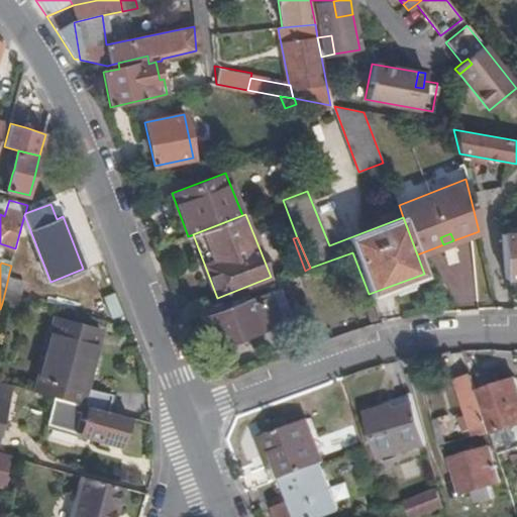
[(5,291),(21,295),(24,282),(8,278),(5,291)]
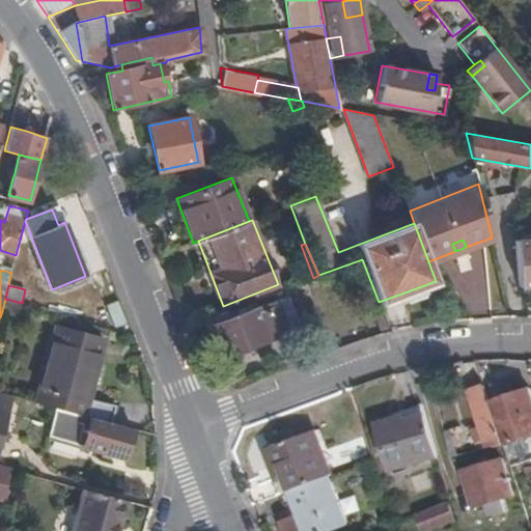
[(224,311),(206,318),(221,356),(297,327),(285,297),(255,308),(227,319),(224,311)]
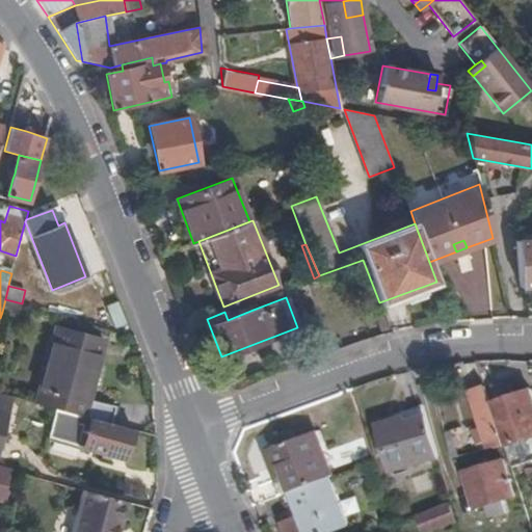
[(253,301),(224,312),(228,320),(256,309),(253,301)]
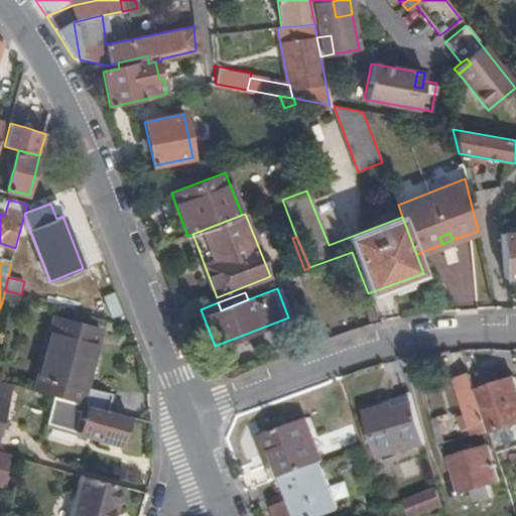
[(379,323),(373,306),(366,309),(372,326),(375,324),(379,323)]
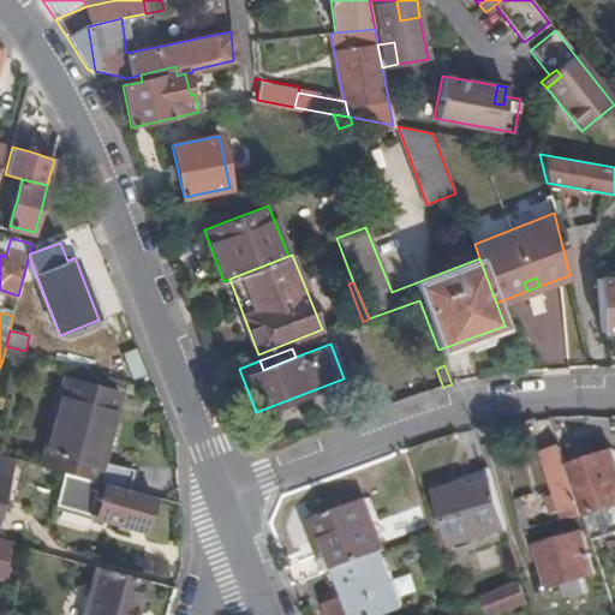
[(0,374),(0,394),(13,398),(18,378),(0,374)]
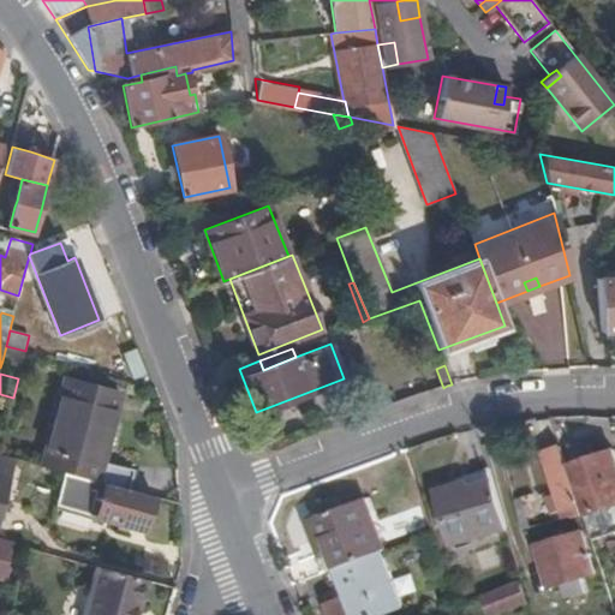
[(66,471),(130,489),(135,469),(102,460),(119,395),(120,395),(121,392),(69,378),(67,381),(70,382),(46,459),(48,459),(47,466),(66,471)]
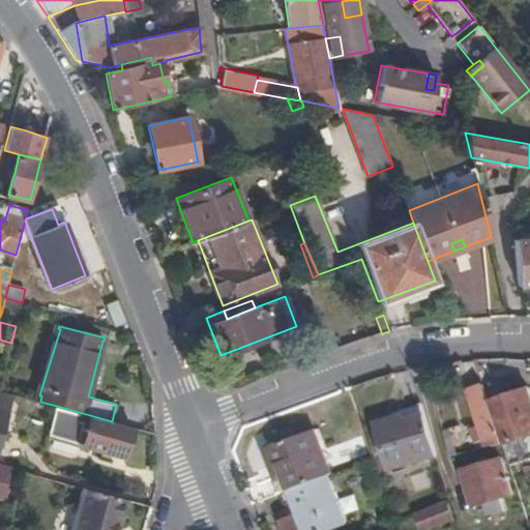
[(505,382),(486,388),(490,402),(510,395),(505,382)]
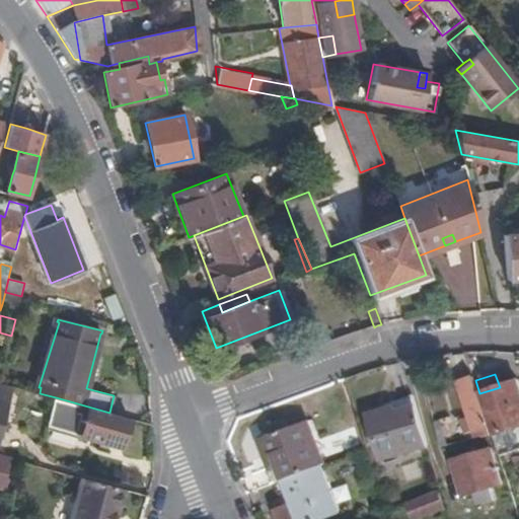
[(475,380),(474,378),(456,383),(457,386),(459,385),(464,399),(464,402),(465,404),(468,415),(469,419),(469,418),(474,430),(480,429),(484,438),(493,434),(479,393),(475,380)]
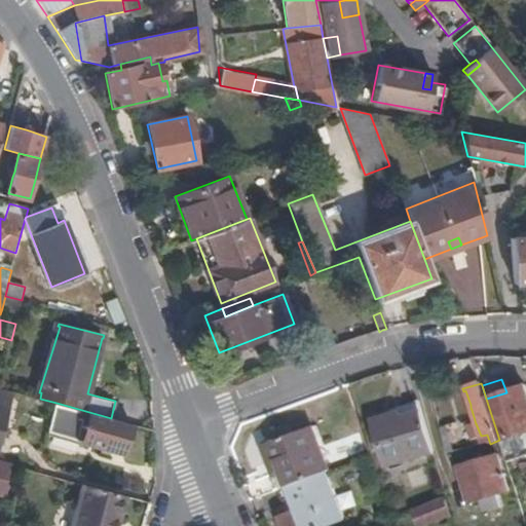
[(499,440),(520,435),(525,433),(525,387),(525,386),(506,392),(486,399),(499,440)]
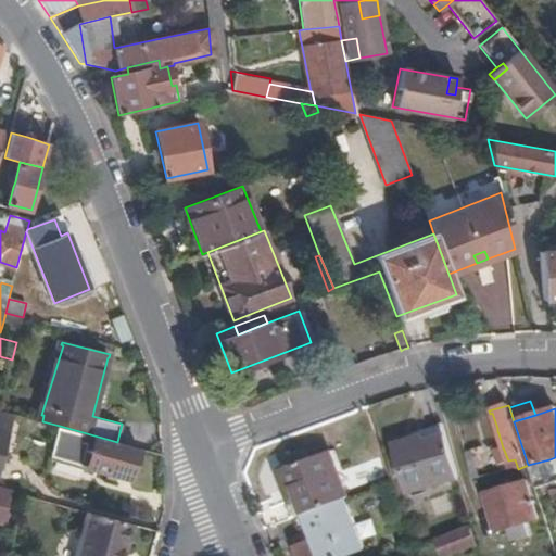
[(0,411),(0,471),(14,415),(0,411)]
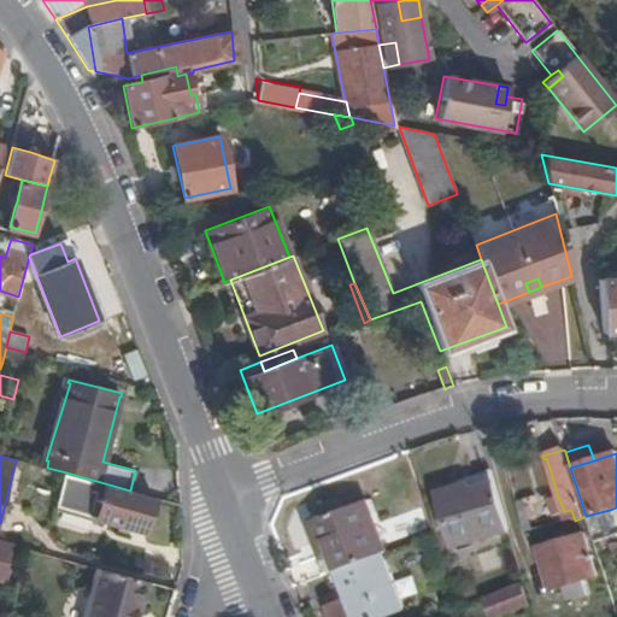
[(509,528),(491,470),(466,477),(469,485),(439,494),(454,545),(509,528)]
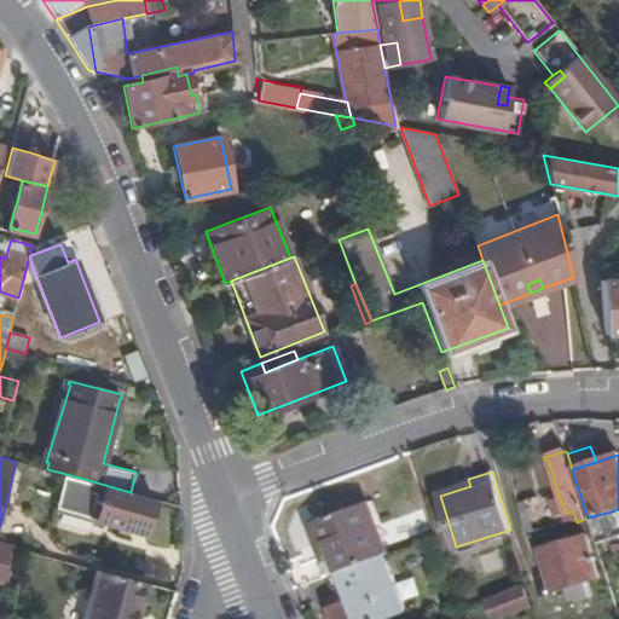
[(67,474),(58,510),(148,534),(156,499),(131,492),(67,474)]
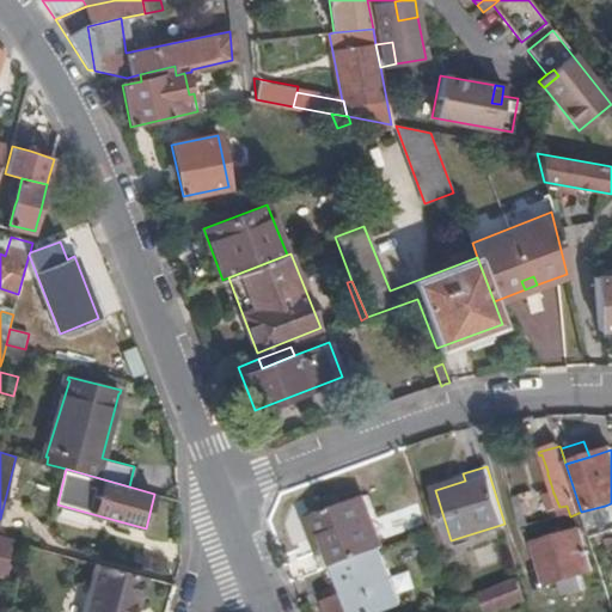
[(378,549),(381,548),(362,499),(307,519),(317,544),(325,542),(335,565),(378,549)]
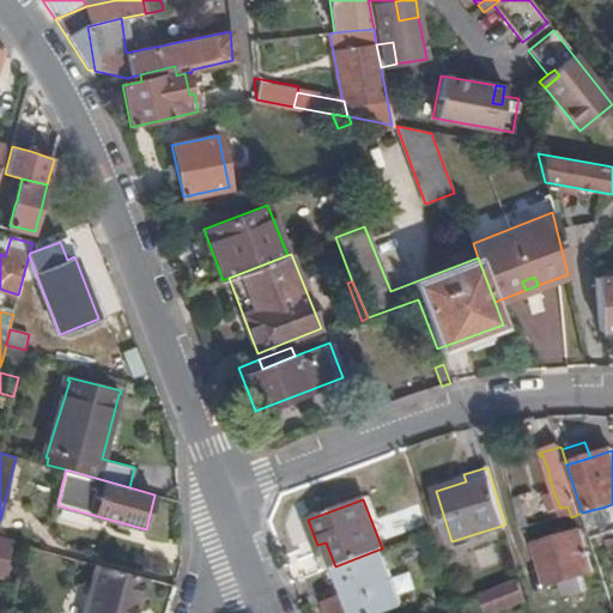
[(582,513),(587,526),(610,519),(606,507),(582,513)]
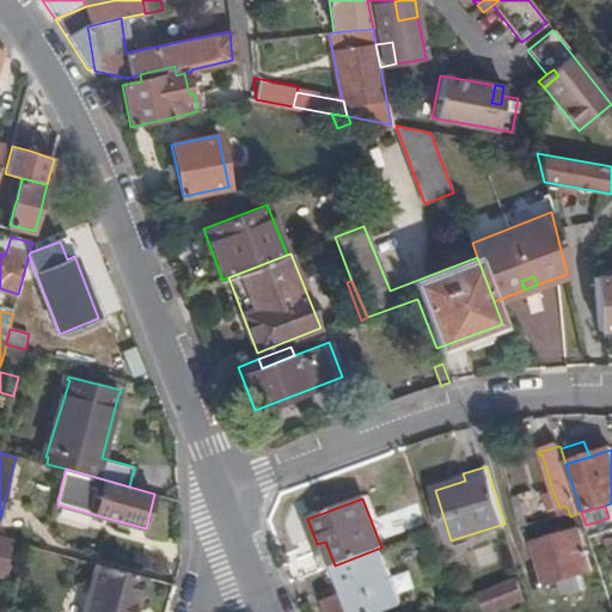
[(600,568),(595,552),(588,555),(581,530),(536,544),(548,583),(560,580),(564,594),(586,587),(581,574),(600,568)]
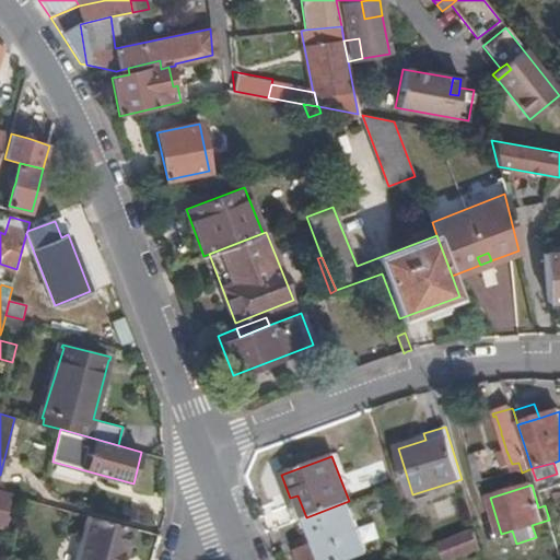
[(0,492),(0,526),(4,528),(12,496),(0,492)]
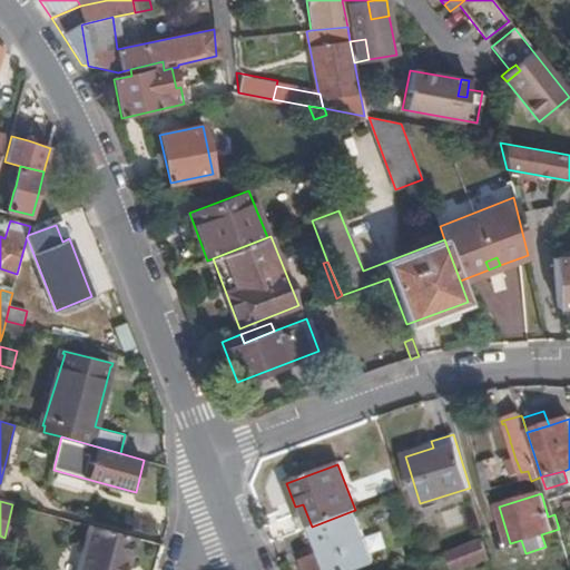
[(295,507),(304,529),(312,527),(303,504),(295,507)]
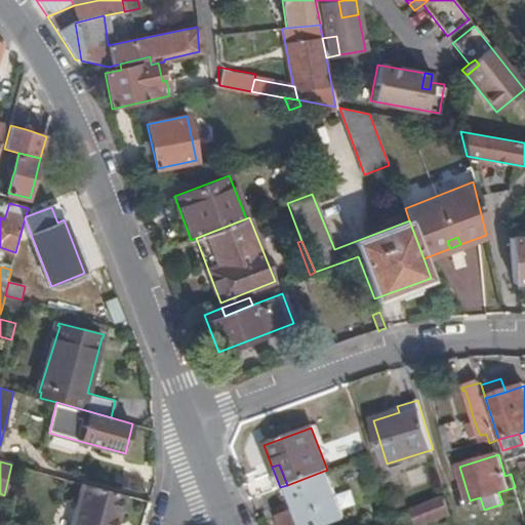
[(280,487),(277,488),(286,515),(280,517),(282,524),(325,524),(342,519),(324,471),(287,485),(280,487)]
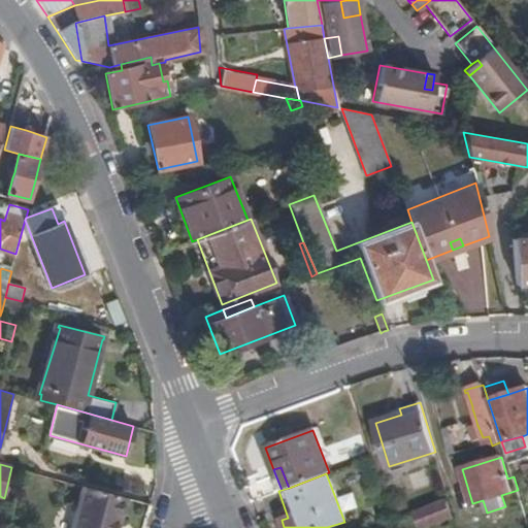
[(119,527),(128,498),(84,487),(72,527),(119,527)]
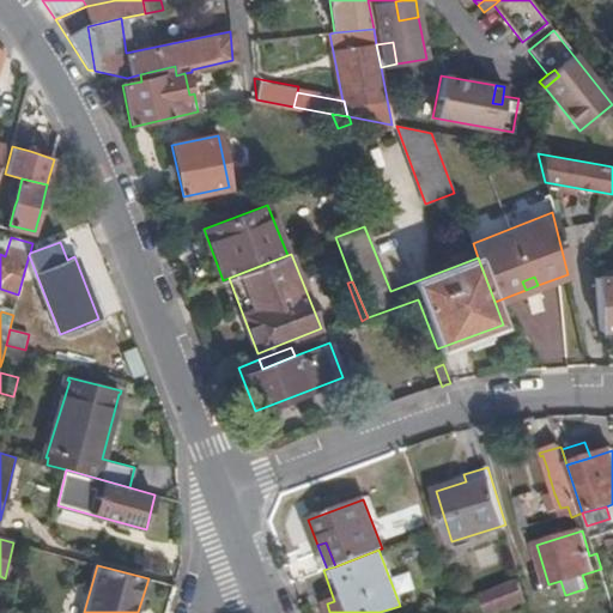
[(520,582),(486,595),(492,612),(526,600),(520,582)]
